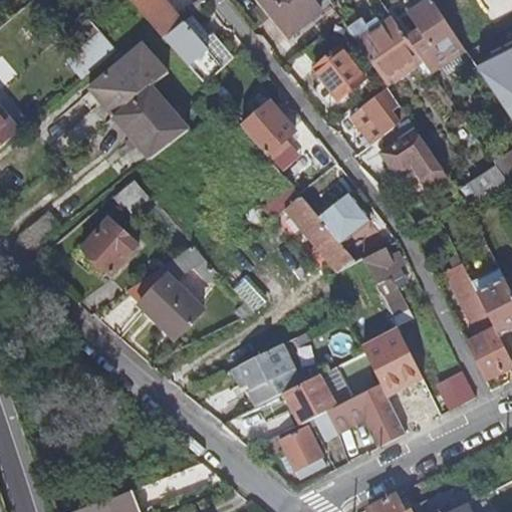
[(132,0),(163,36),(165,35),(180,23),(160,0),(132,0)]
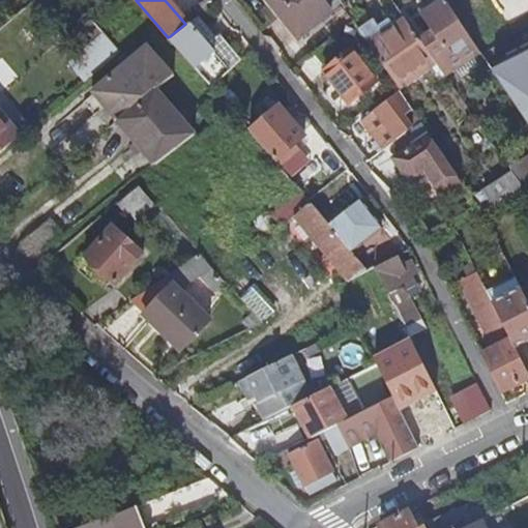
[(198,12),(212,0),(199,0),(193,6),(198,12)]
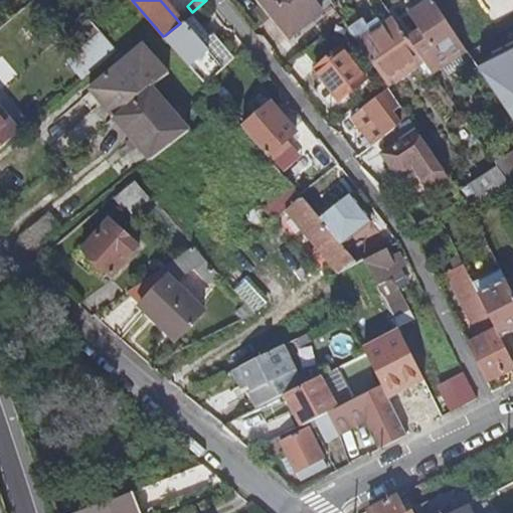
[(262,0),(289,35),(321,9),(314,0),(262,0)]
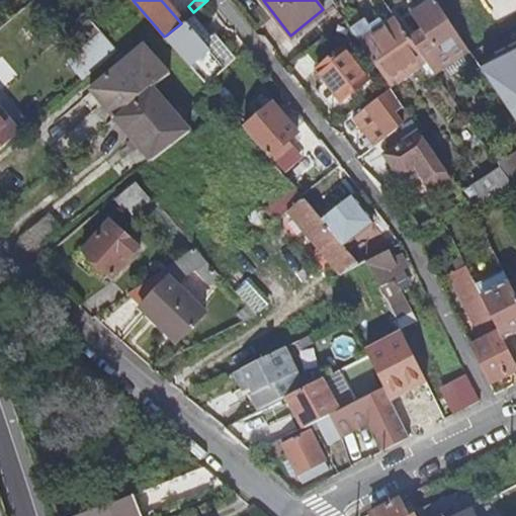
[(411,38),(425,60),(433,71),(469,49),(435,0),(412,0),(418,8),(410,13),(422,30),(411,38)]
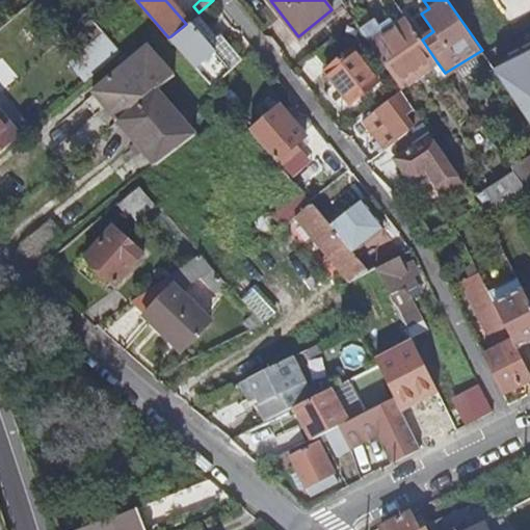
[(363,34),(397,84),(399,87),(436,61),(422,40),(406,17),(399,22),(394,14),(363,34)]
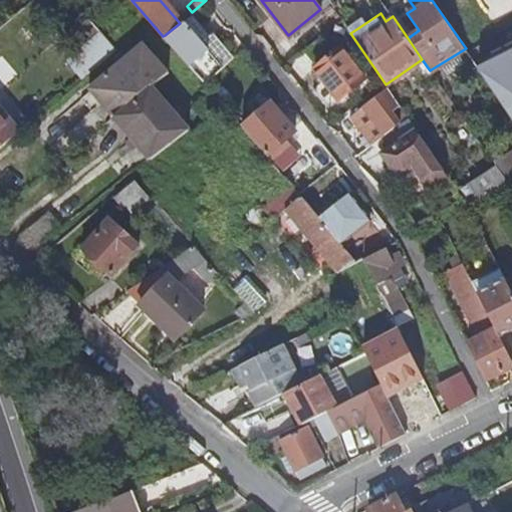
[(222,67),(233,56),(212,33),(206,37),(189,16),(180,23),(165,35),(205,81),(221,66),(222,67)]
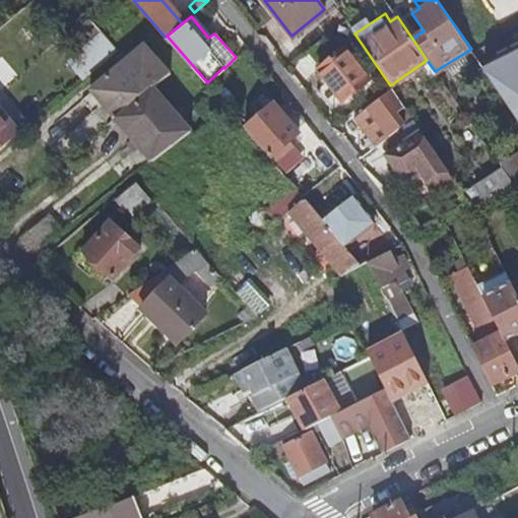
[(70,57),(85,76),(118,50),(102,31),(70,57)]
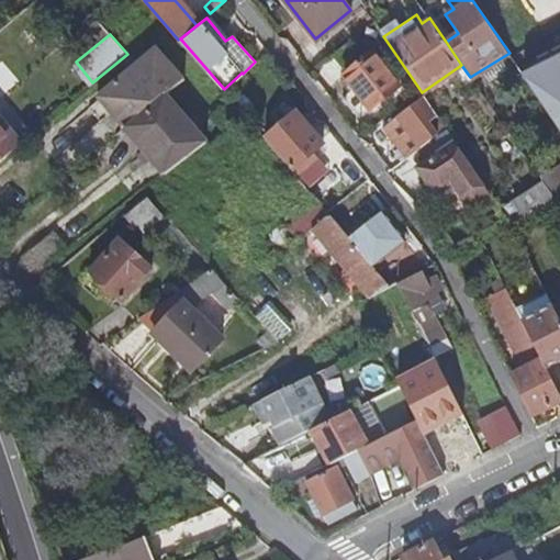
[(136,65),(163,94),(182,78),(156,47),(136,65)]
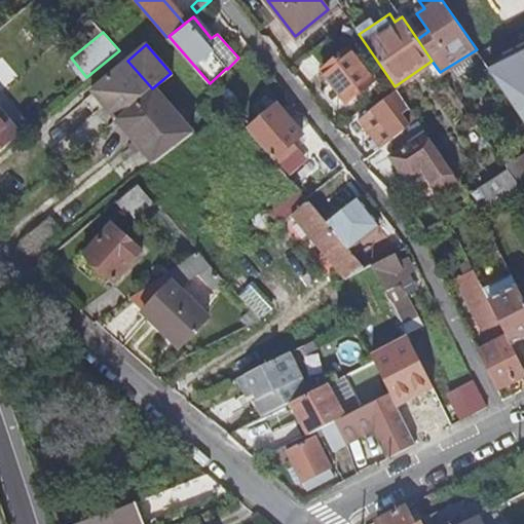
[(321,69),(344,102),(372,81),(347,48),(321,69)]
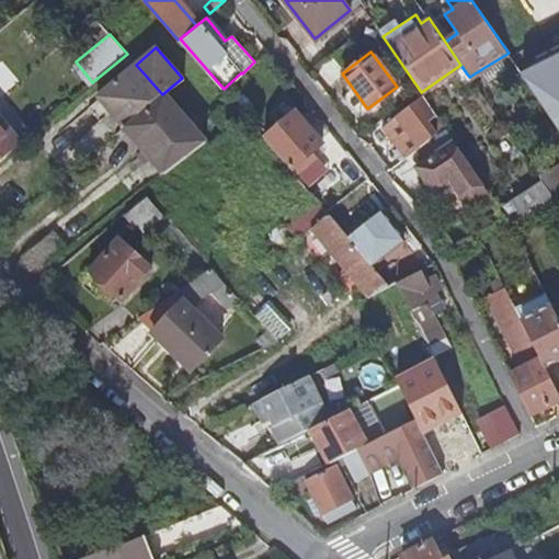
[(558,52),(520,73),(558,129),(558,52)]
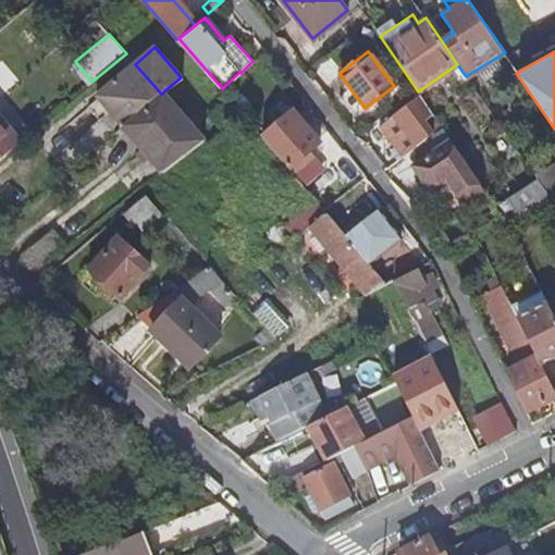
[(97,96),(121,125),(161,94),(135,64),(97,96)]
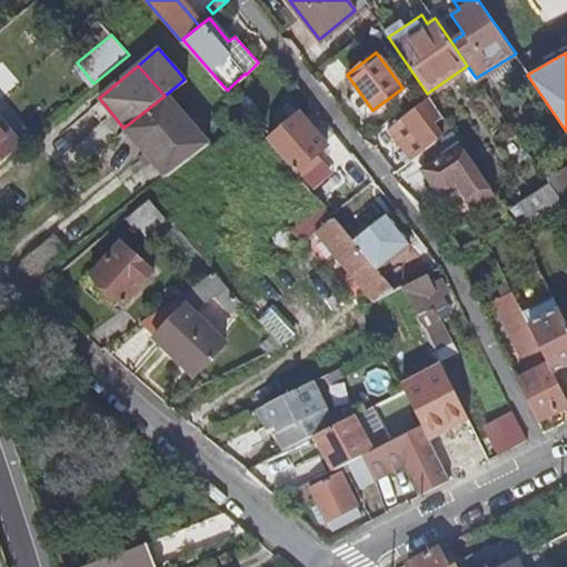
[(165,96),(123,128),(159,172),(165,168),(168,172),(205,142),(165,96)]
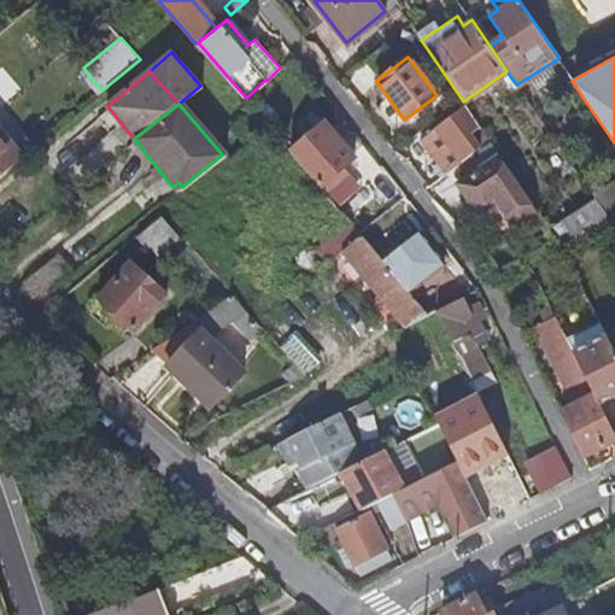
[(420,139),(445,174),(479,148),(454,115),(420,139)]
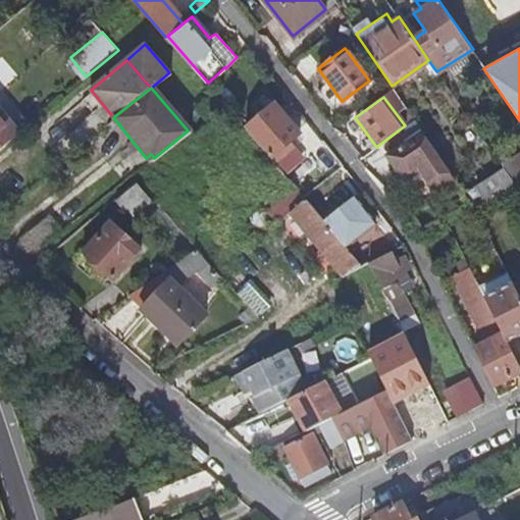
[(287,142),(298,133),(273,104),(245,127),(269,157),(273,161),(291,147),(287,142)]
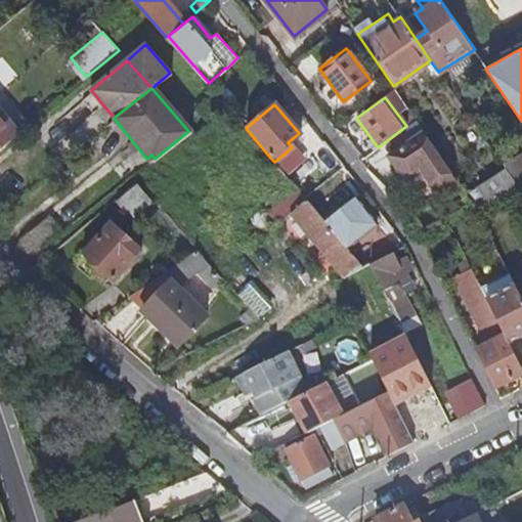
[(0,147),(17,134),(0,113),(0,147)]
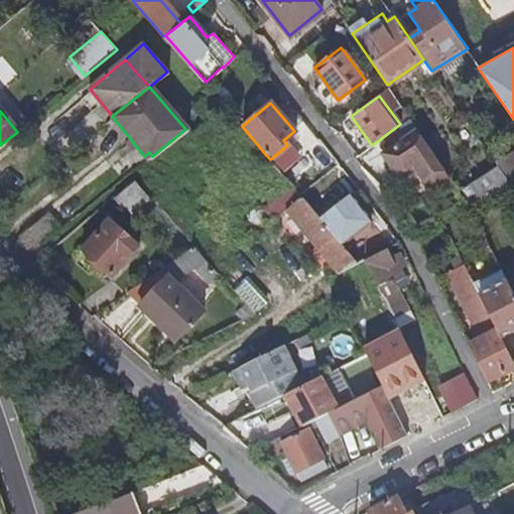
[(410,165),(428,190),(444,178),(412,134),(380,157),(395,177),(410,165)]
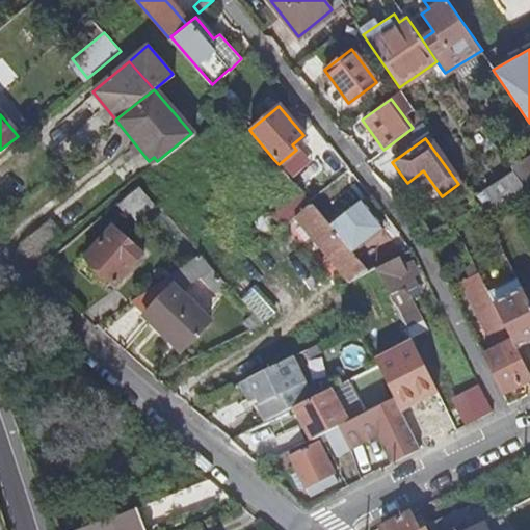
[(312,156),(302,144),(296,150),(279,164),(287,176),(294,170),(312,156)]
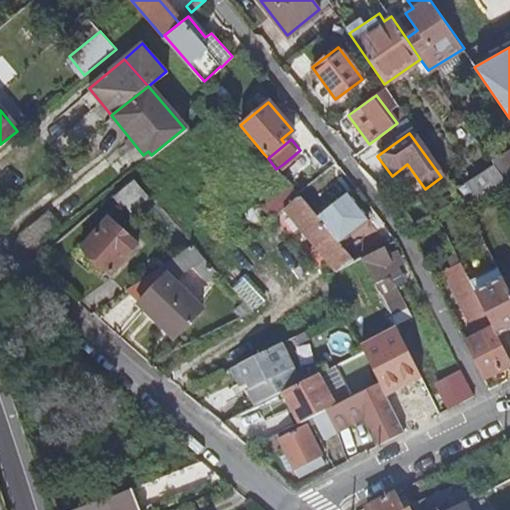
[(308,147),(283,164),(294,179),(319,162),(308,147)]
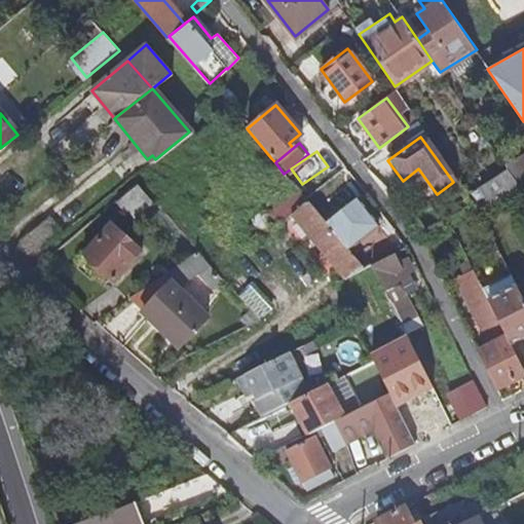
[(471,199),(478,210),(515,191),(521,188),(514,178),(471,199)]
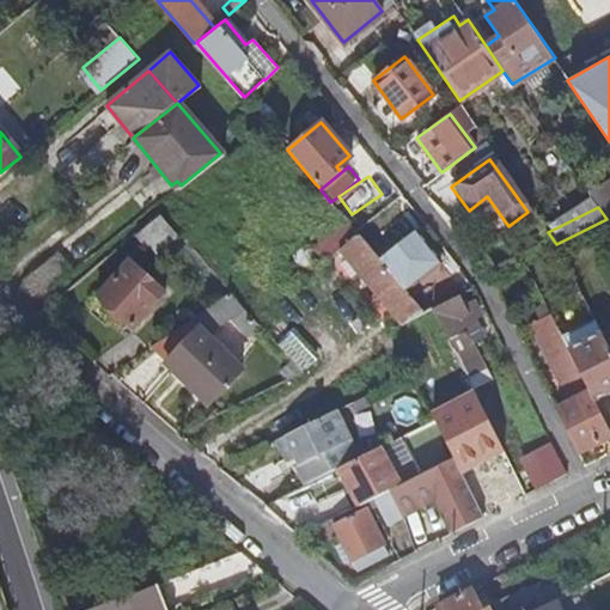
[(151,252),(175,232),(157,213),(133,232),(151,252)]
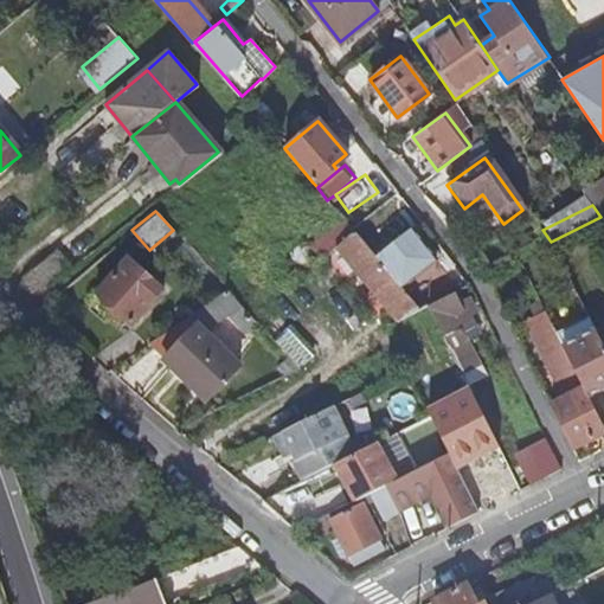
[(361,241),(374,256),(398,237),(385,222),(361,241)]
